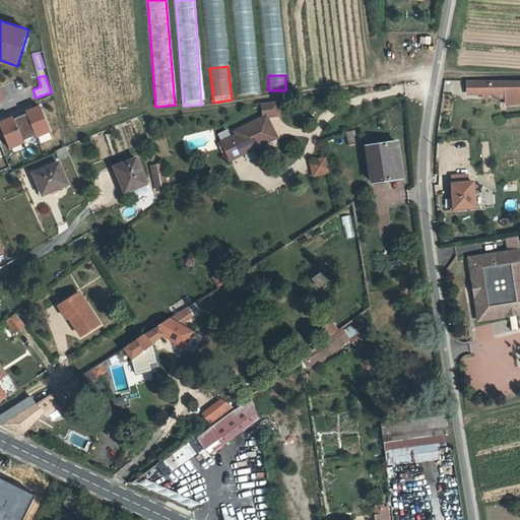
[(240,79),(241,94),(260,93),(258,78),(240,79)]
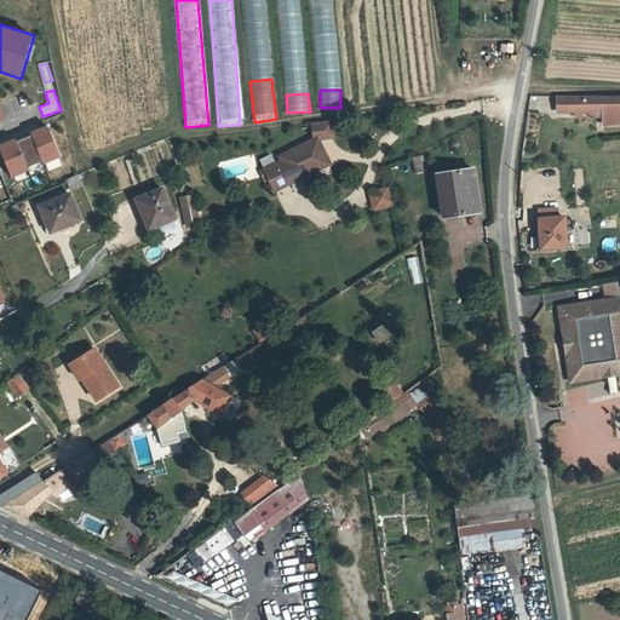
[(7,102),(13,113),(28,105),(22,95),(7,102)]
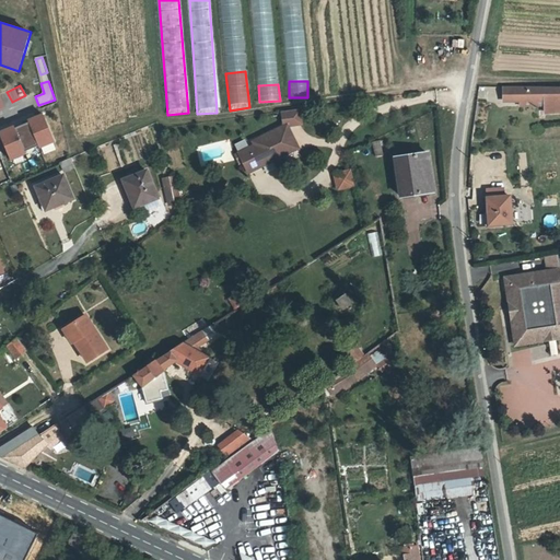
[(559,86),(510,88),(510,100),(539,98),(539,95),(559,94),(559,86)]
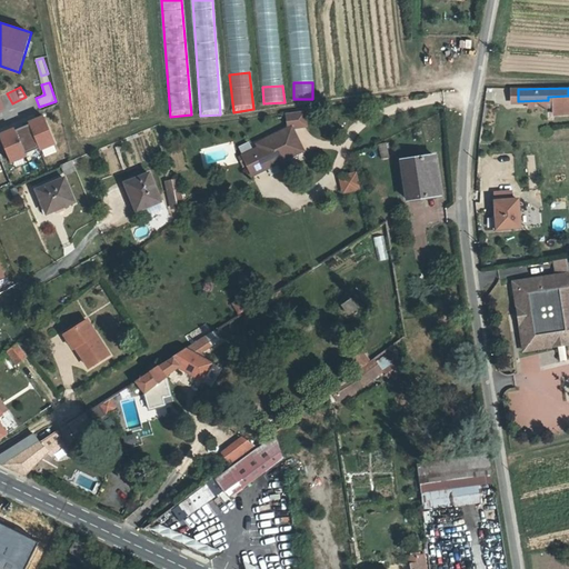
[(16,128),(0,135),(12,161),(27,155),(27,152),(40,147),(41,149),(57,142),(46,116),(30,121),(30,123),(17,129),(16,128)]
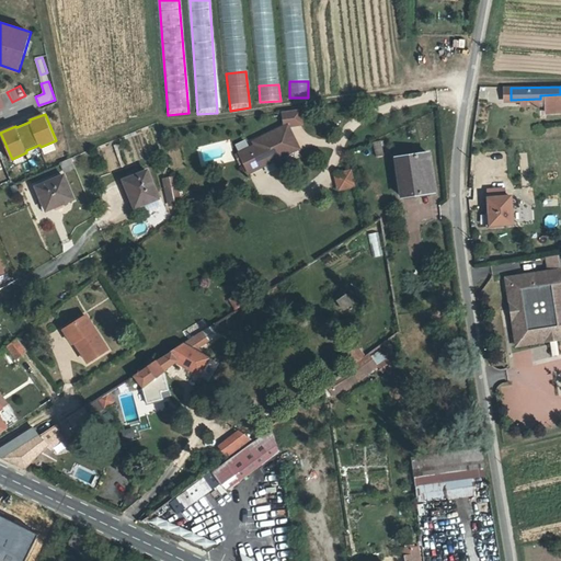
[(307,147),(296,123),(261,138),(262,141),(245,149),(254,169),(281,158),(283,163),(294,159),(292,153),(307,147)]
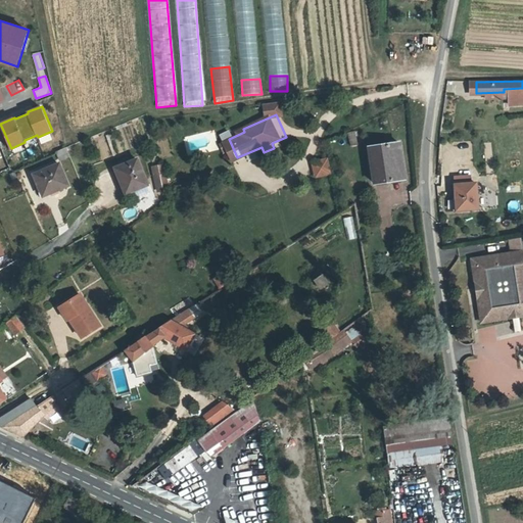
[(354,131),(347,132),(350,145),(358,143),(354,131)]
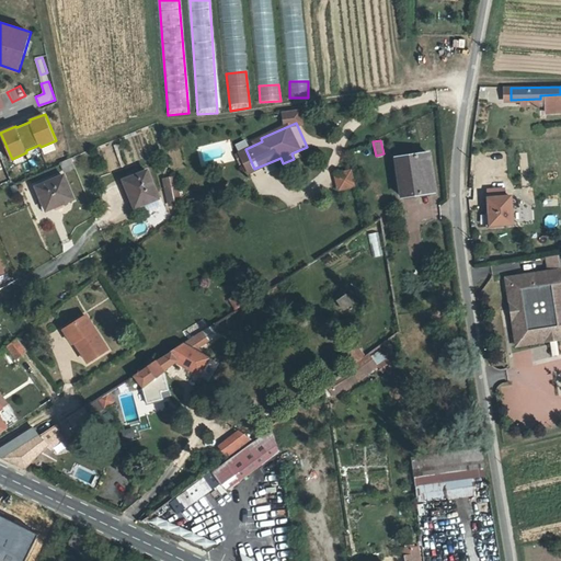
[(426,151),(399,157),(404,194),(434,190),(432,172),(428,172),(426,151)]
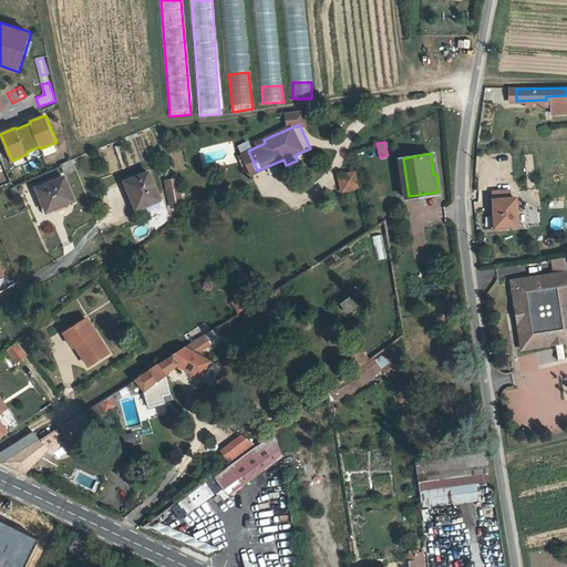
[(361,186),(358,171),(342,175),(346,191),(361,186)]
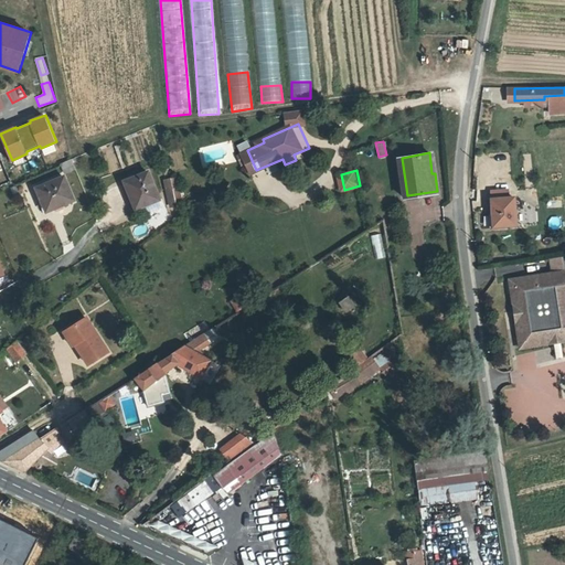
[(134,196),(132,198),(137,209),(160,200),(149,171),(127,180),(134,196)]
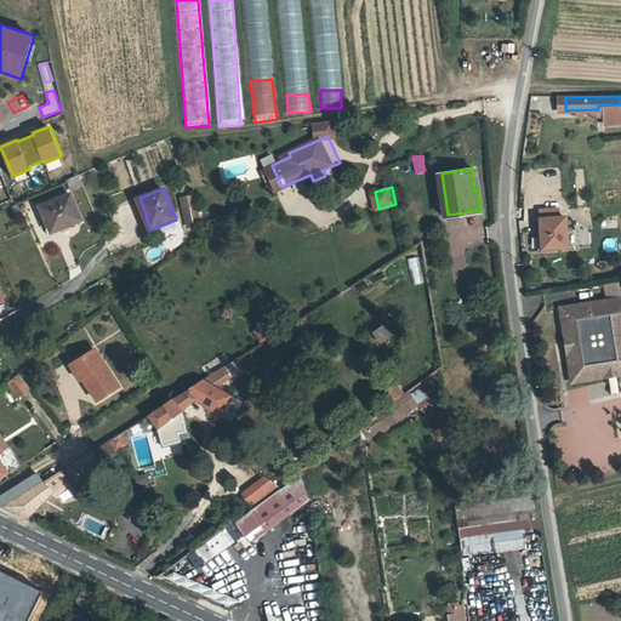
[(178,197),(186,228),(199,224),(192,193),(178,197)]
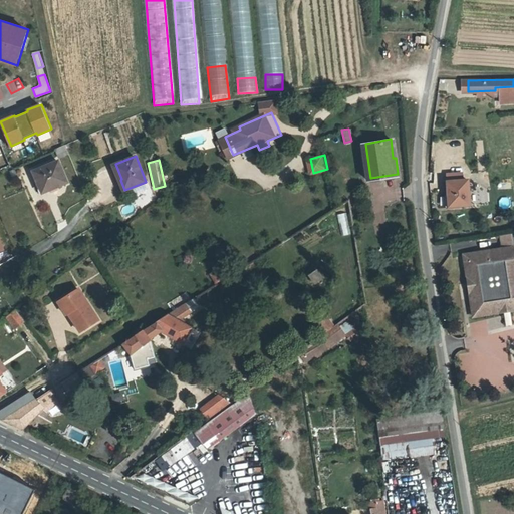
[(59,161),(34,171),(42,191),(57,185),(58,187),(68,183),(59,161)]
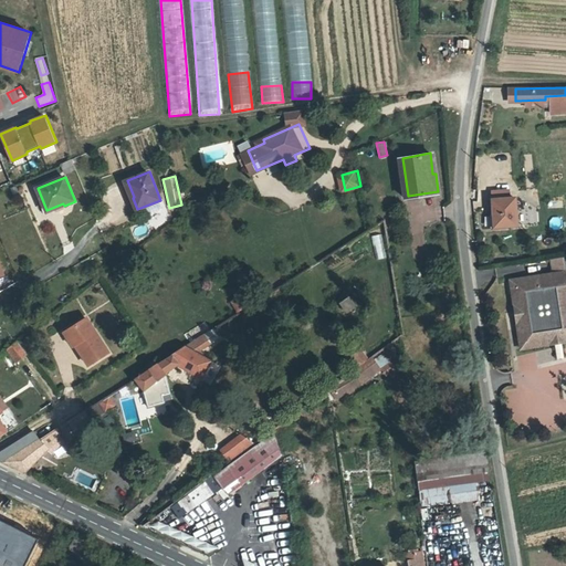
[(520,195),(499,196),(500,222),(521,221),(520,195)]
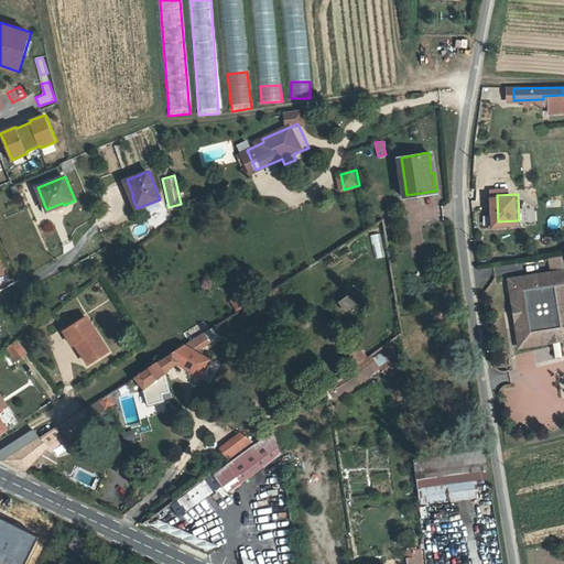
[(475,216),(475,224),(486,223),(485,215),(475,216)]
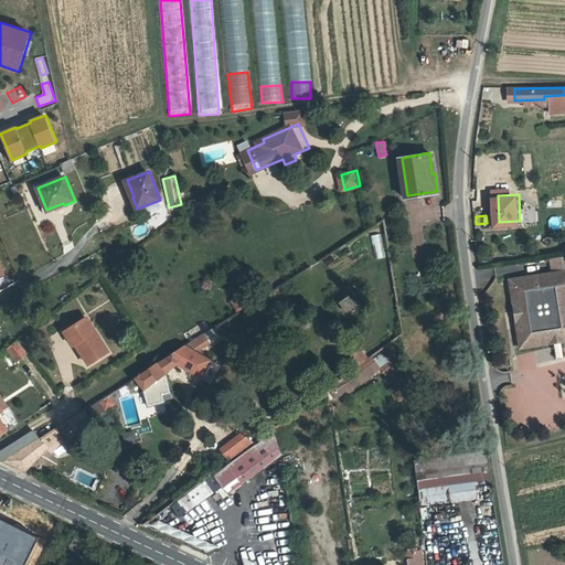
[(372,235),(376,259),(386,257),(382,233),(372,235)]
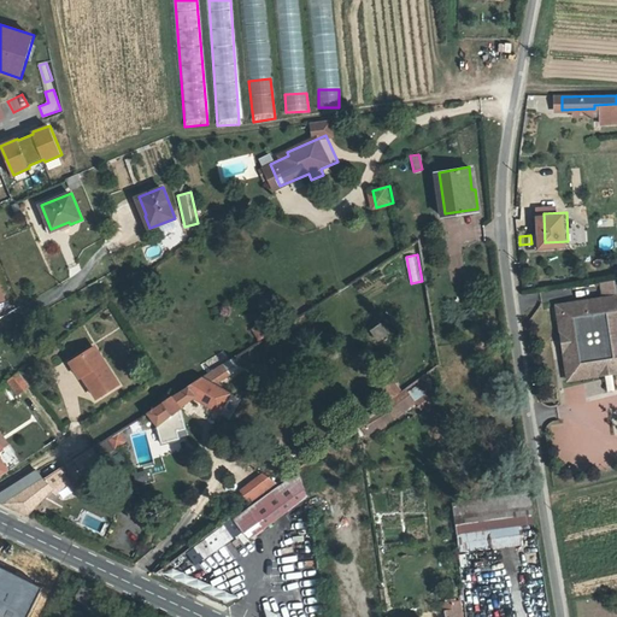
[(616,293),(559,303),(571,377),(616,370),(616,293)]
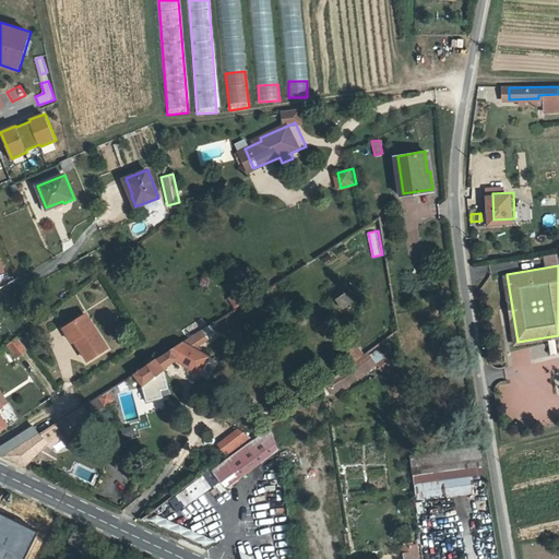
[(235,290),(226,298),(234,308),(244,301),(235,290)]
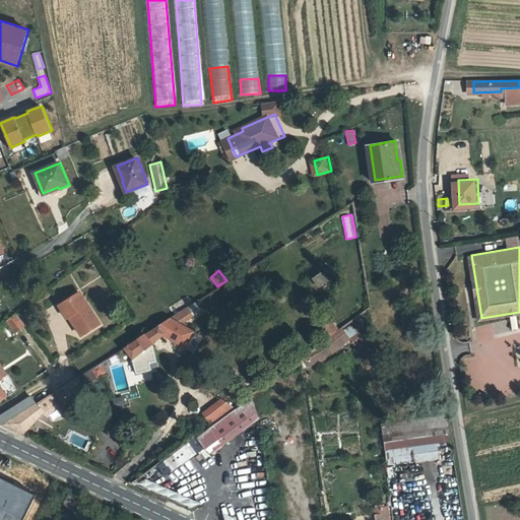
[(326,273),(320,279),(325,285),(331,279),(326,273)]
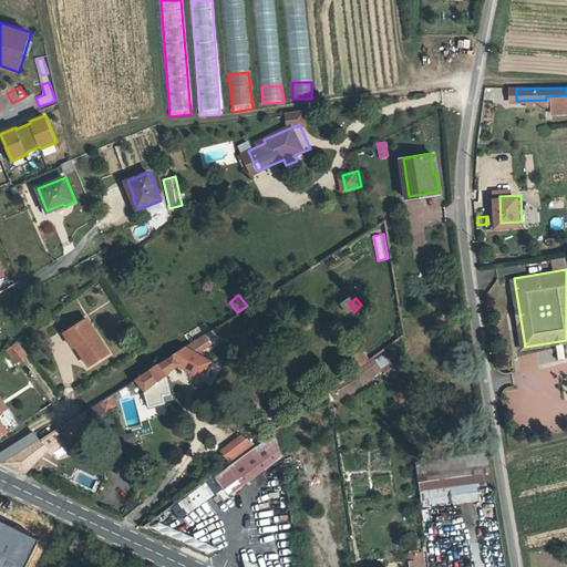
[(85,316),(71,326),(80,338),(74,341),(89,362),(109,349),(85,316)]
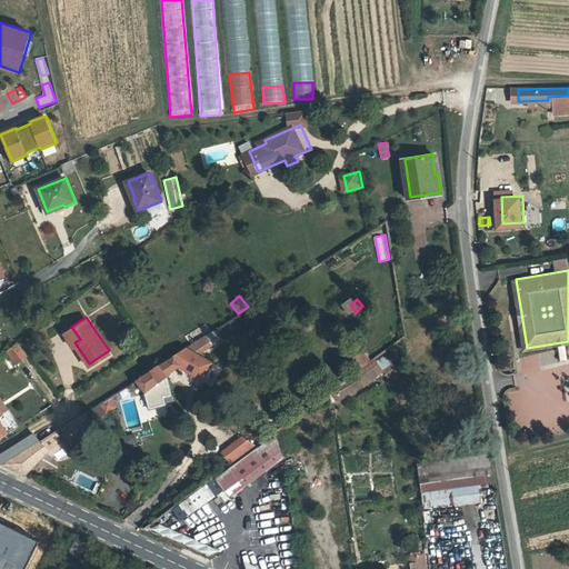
[(220,360),(207,355),(220,345),(212,332),(217,329),(211,321),(191,333),(197,341),(165,362),(162,359),(155,363),(156,367),(141,376),(152,392),(168,381),(172,389),(180,383),(175,376),(189,367),(211,377),(220,360)]
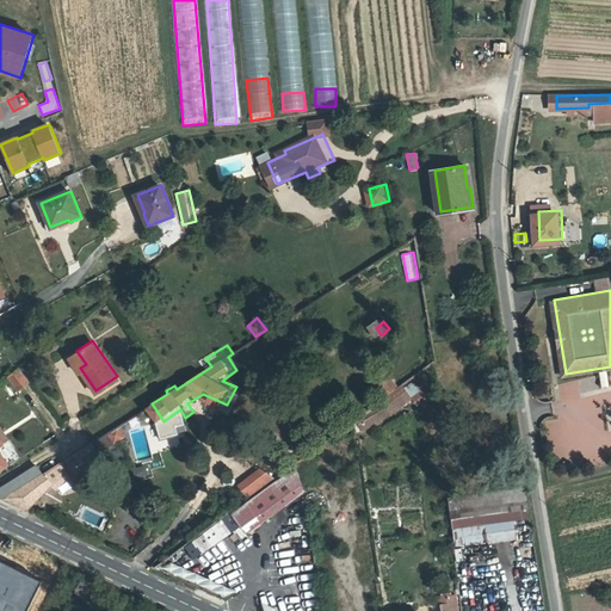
[(78,370),(80,368),(86,364),(76,351),(69,357),(78,370)]
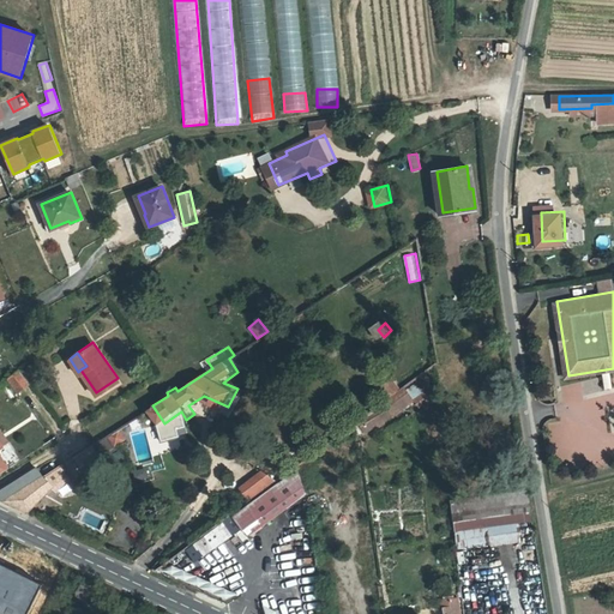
[(6,377),(17,391),(30,383),(19,367),(6,377)]
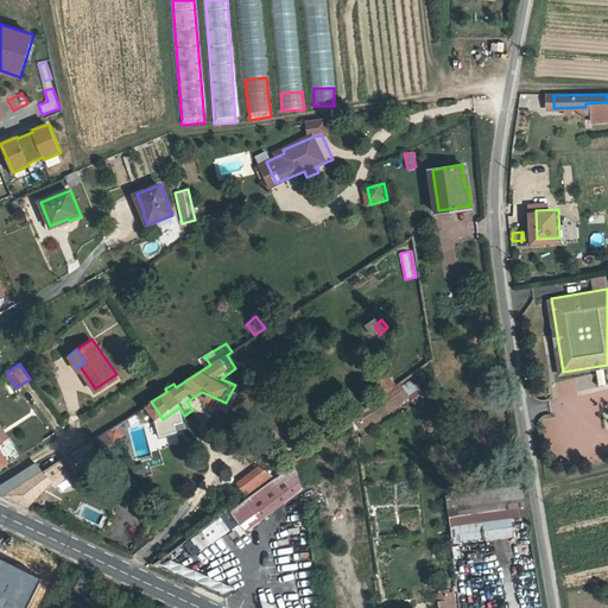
[(386,379),(375,387),(382,398),(393,390),(386,379)]
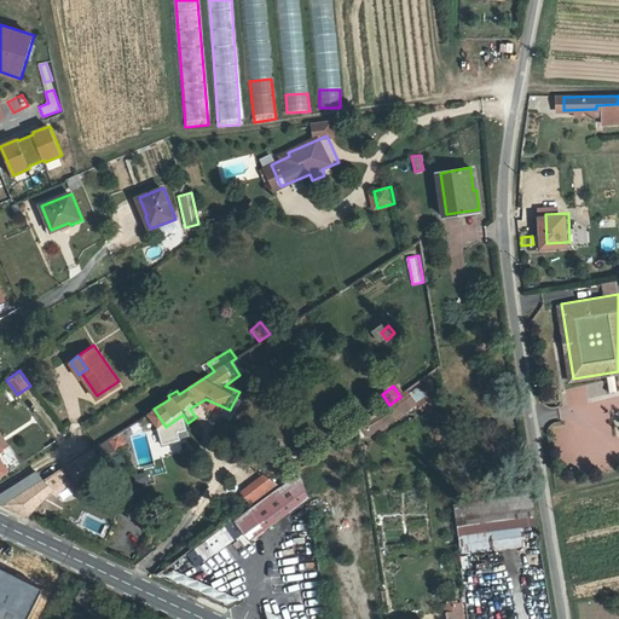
[(0,439),(5,446),(11,441),(0,427),(0,439)]
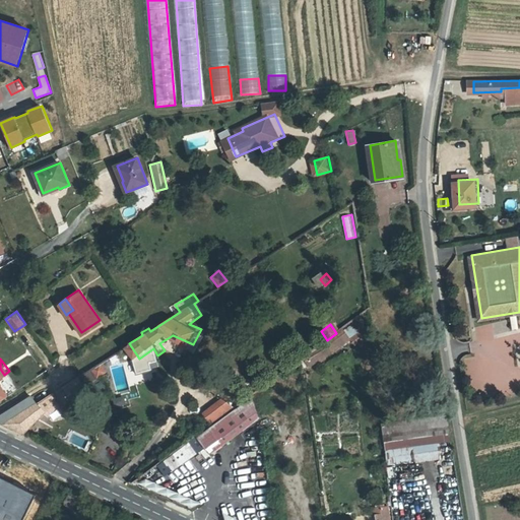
[(0,420),(24,431),(45,409),(43,405),(47,403),(43,397),(37,401),(30,395),(0,415),(0,420)]
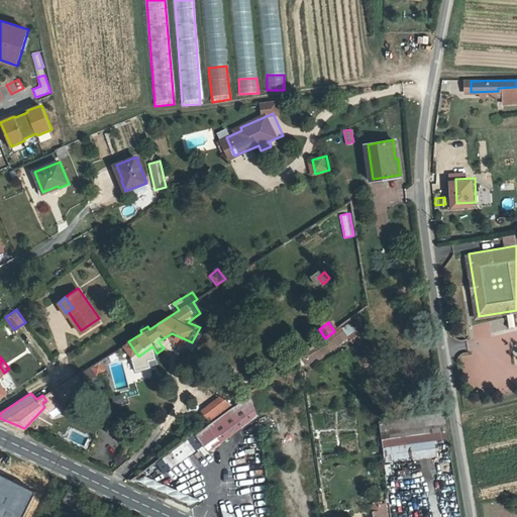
[(255,393),(208,428),(221,444),(260,416),(255,393)]
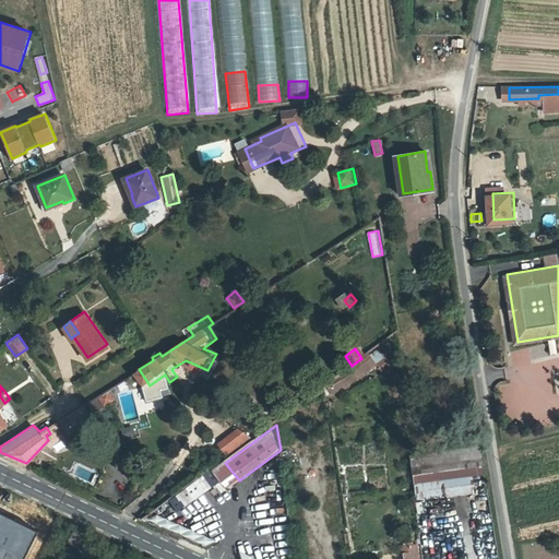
[(215,441),(209,447),(221,460),(227,454),(215,441)]
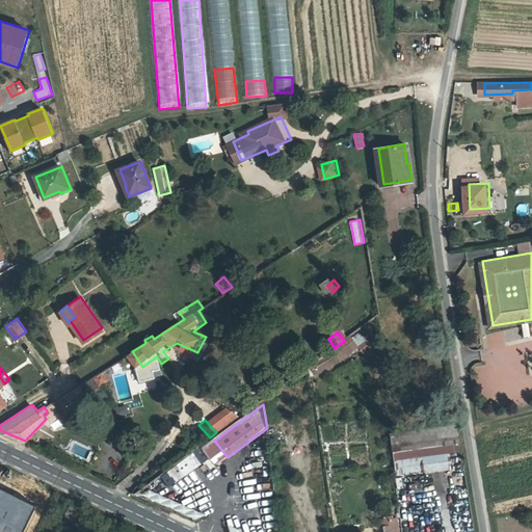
[(198,425),(187,435),(200,448),(210,437),(198,425)]
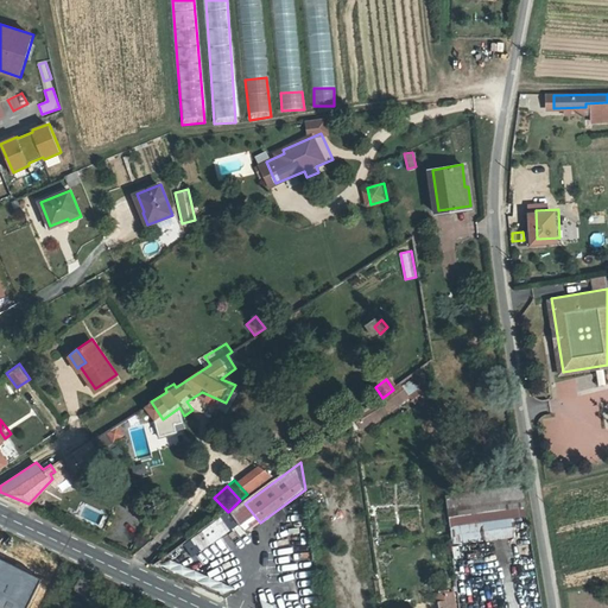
[(529,489),(456,498),(457,513),(531,505),(529,489)]
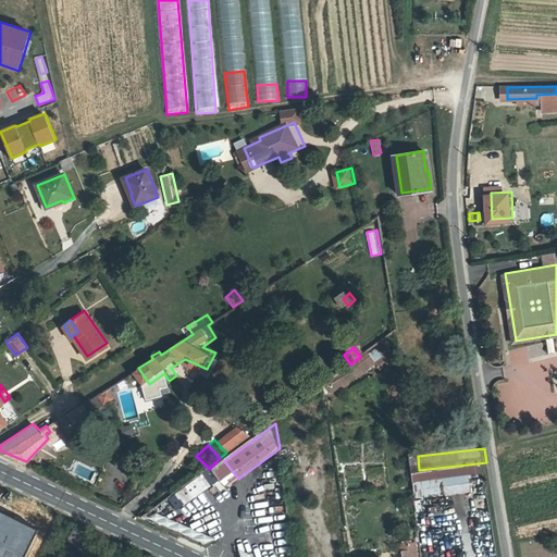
[(173,493),(182,505),(203,490),(195,478),(173,493)]
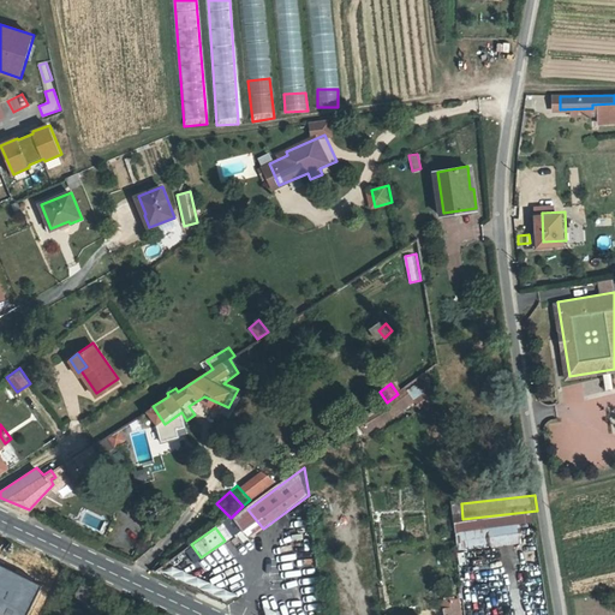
[(25,614),(40,585),(0,565),(0,614),(25,614)]
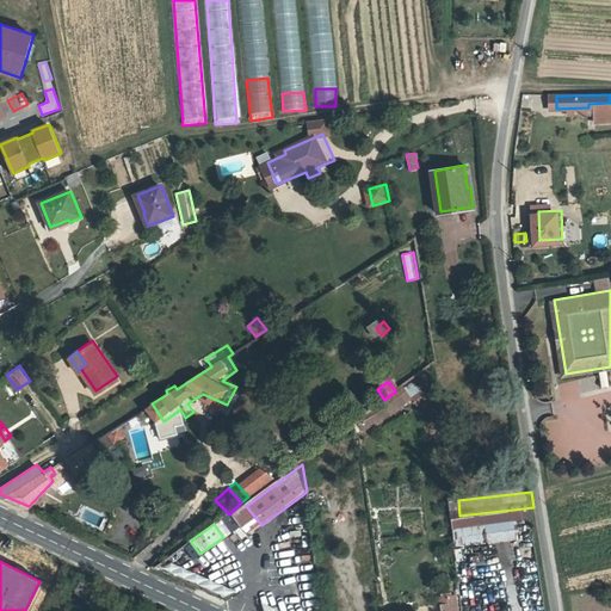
[(545,579),(532,580),(536,609),(550,608),(545,579)]
